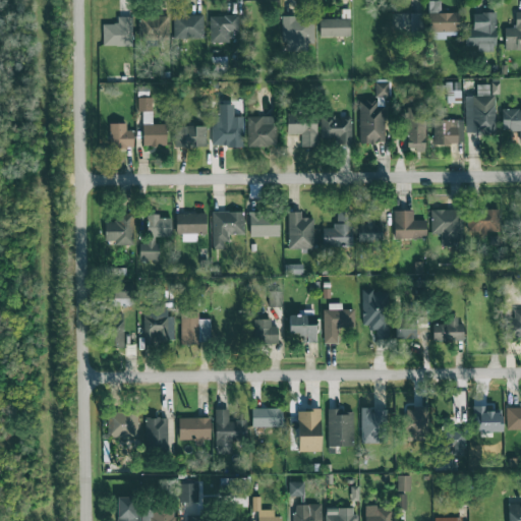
[(459,31),(458,11),(428,12),(429,32),(459,31)]
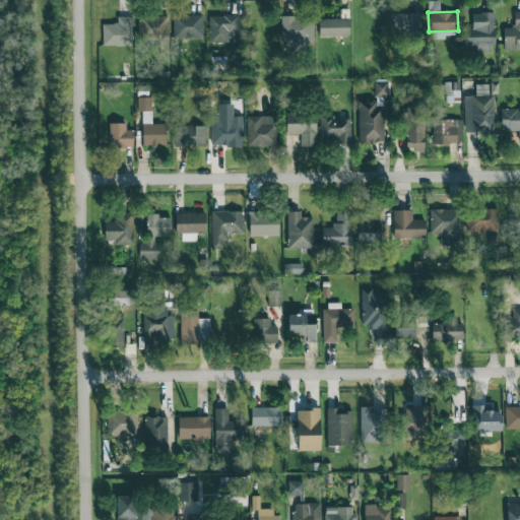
[(519,11),(514,12),(514,26),(504,27),(504,50),(519,49),(519,11)]
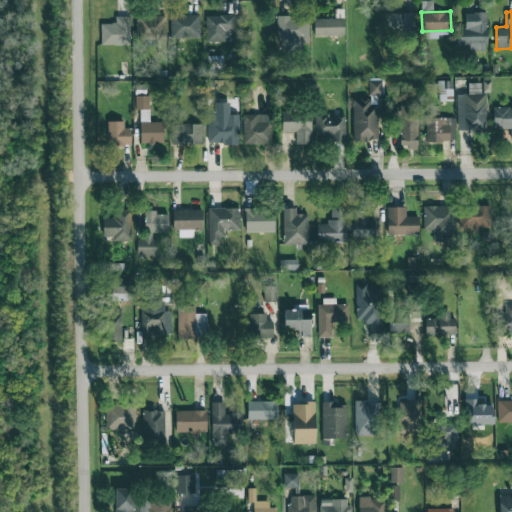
[(385,32),(416,30),(415,12),(385,14),(385,32)]
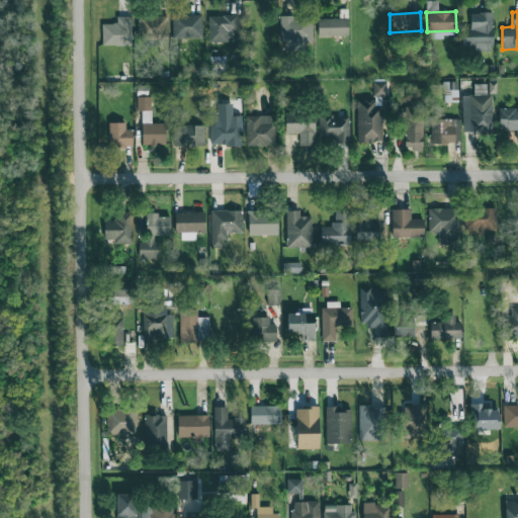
[(462,28),(462,49),(493,49),(493,12),(470,12),(470,28),(462,28)]
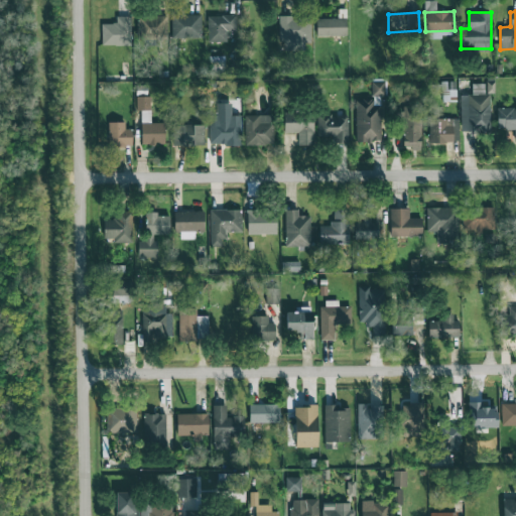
[(201,14),(170,15),(171,38),(202,37),(201,14)]
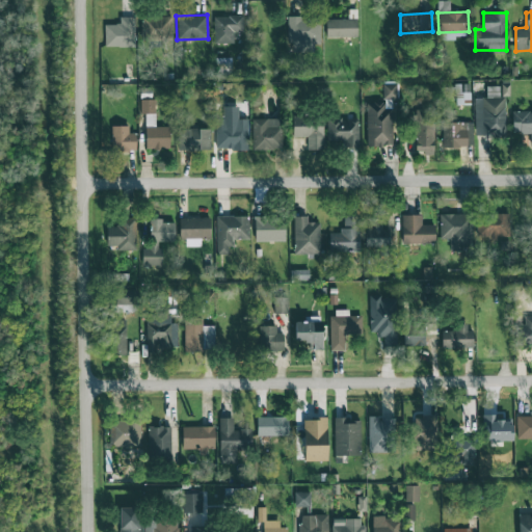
[(243,16),(214,16),(214,44),(234,43),(234,32),(243,32),(243,16)]
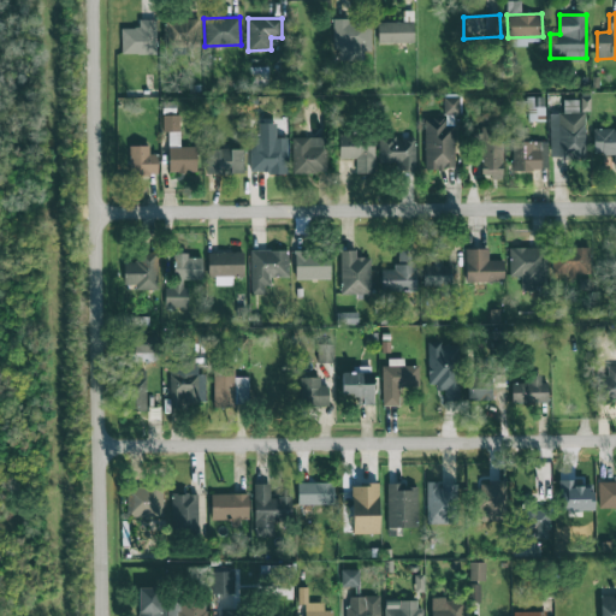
[(122,28),(122,54),(157,54),(157,19),(140,19),(140,28),(122,28)]
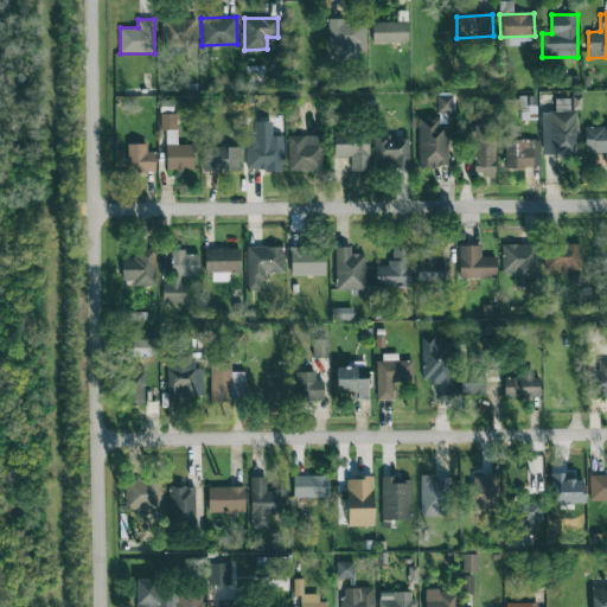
[(197,49),(196,19),(163,20),(163,50),(197,49)]
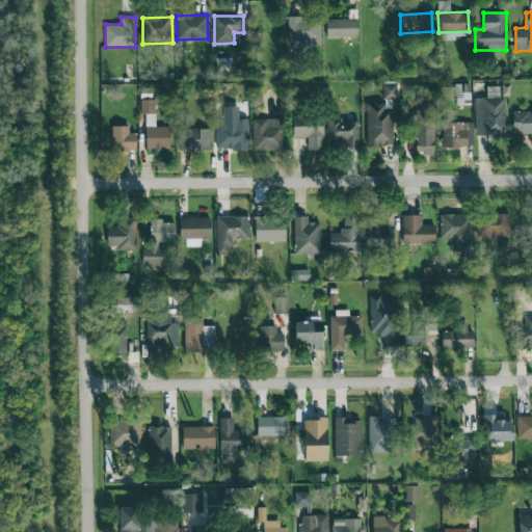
[(320,17),(287,17),(287,43),(293,43),(293,49),(320,49),(320,17)]
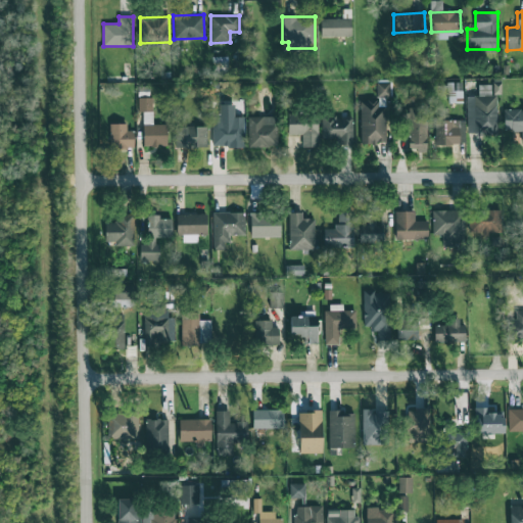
[(320,18),(321,37),(351,36),(350,18),(320,18)]
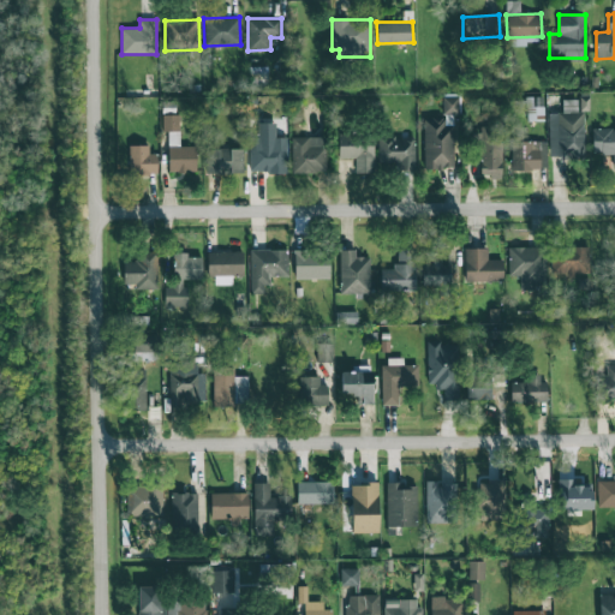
[(459,97),(443,96),(442,114),(459,114),(459,97)]
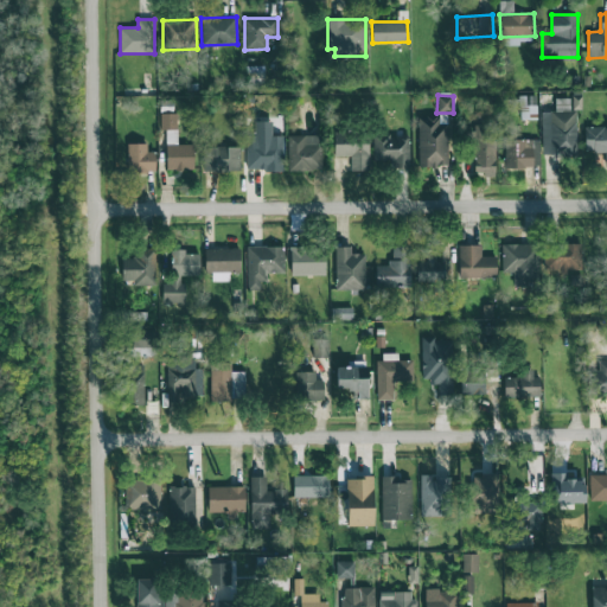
[(536,95),(521,96),(521,119),(537,119),(536,95)]
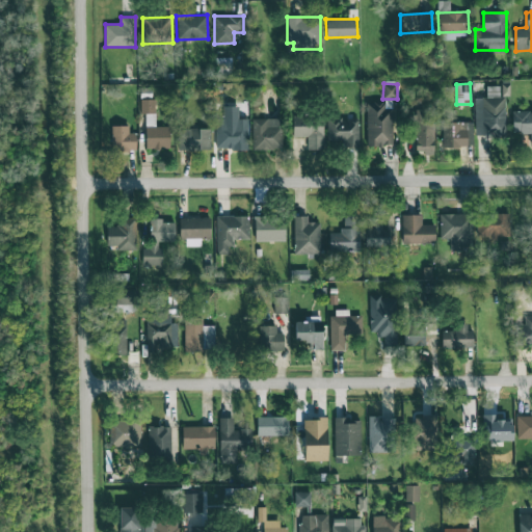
[(475,98),(475,137),(505,137),(505,96),(500,97),(500,86),(486,86),(486,98),(475,98)]
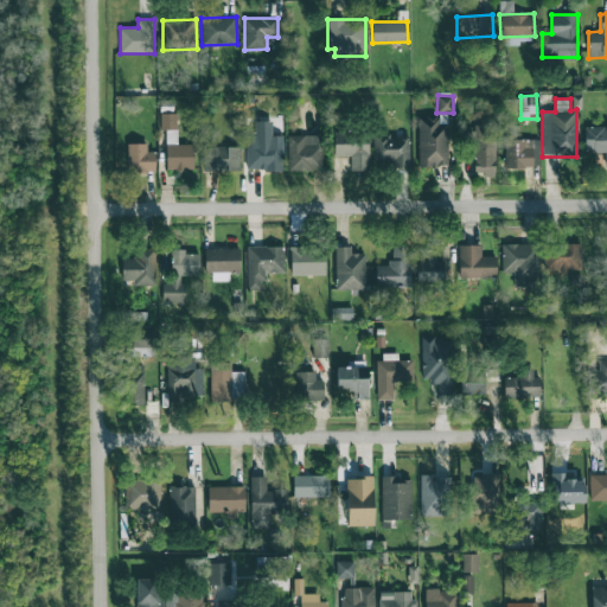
[(193,170),(193,145),(177,144),(177,114),(160,114),(160,132),(166,132),(166,170),(193,170)]
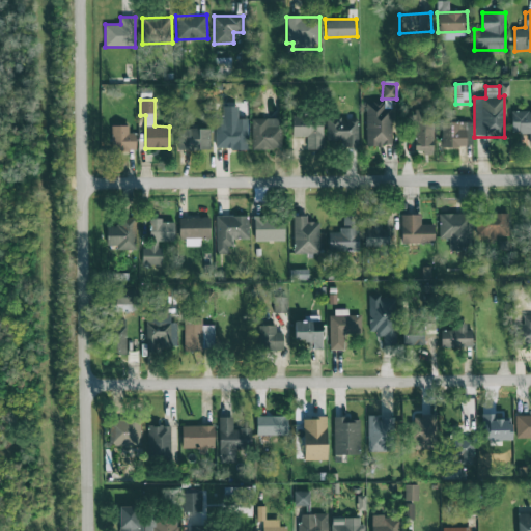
[(216,148),(247,149),(248,119),(238,118),(239,107),(223,106),(223,115),(216,115),(216,148)]
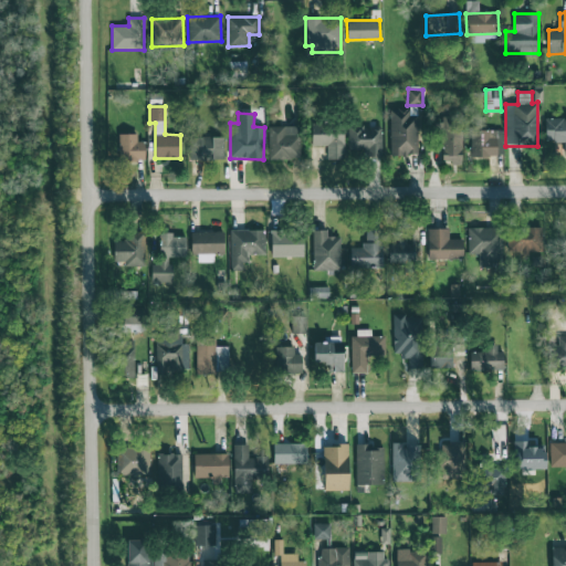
[(565,118),(545,118),(545,143),(564,143),(564,156),(565,155),(565,118)]
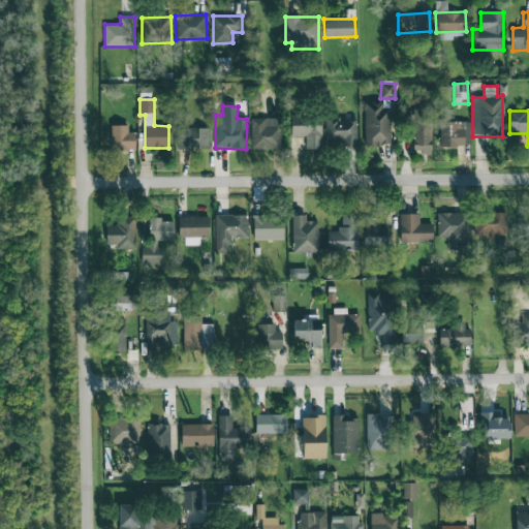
[(306,149),(321,148),(321,116),(291,117),(291,136),(306,136),(306,149)]
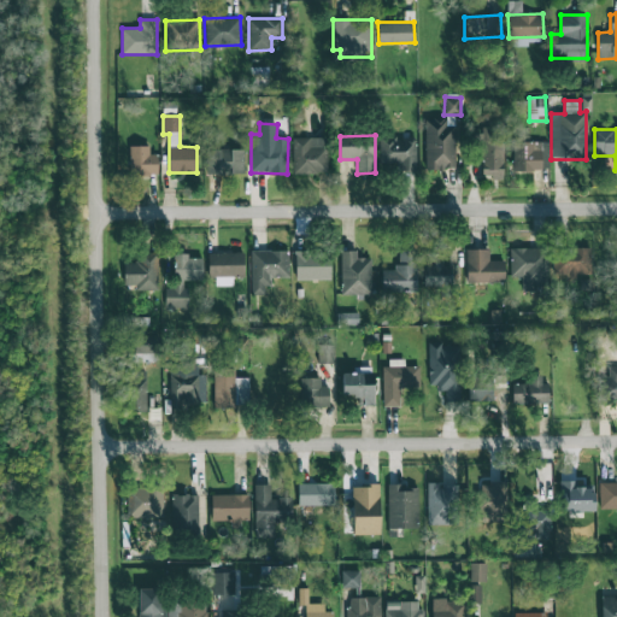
[(417,170),(416,136),(378,137),(378,164),(395,163),(395,171),(417,170)]
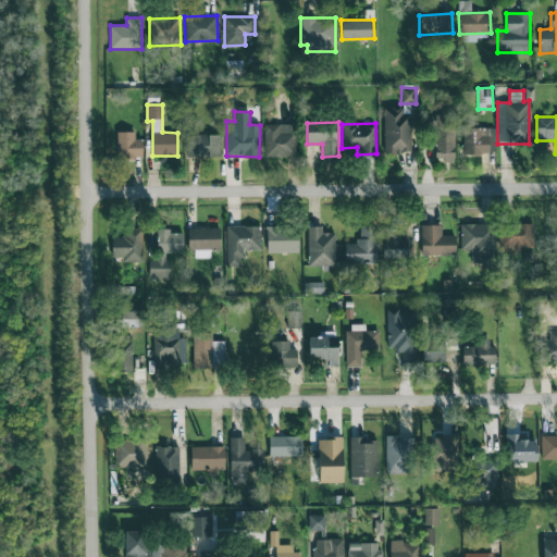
[(264,157),(295,156),(295,124),(264,124),(264,157)]
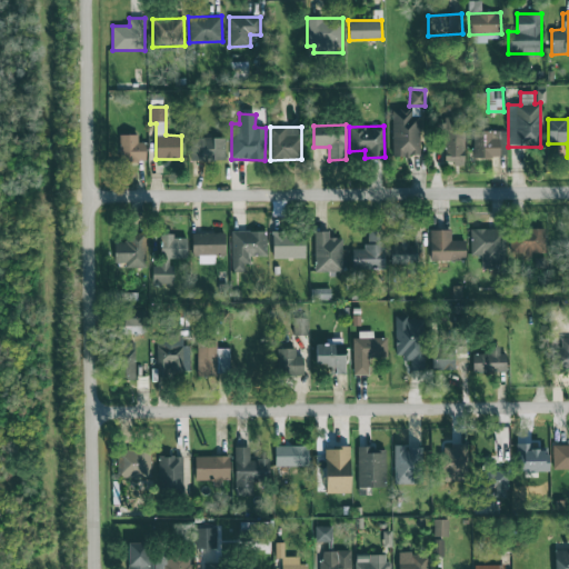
[(473,158),(507,157),(506,131),(473,131),(473,158)]
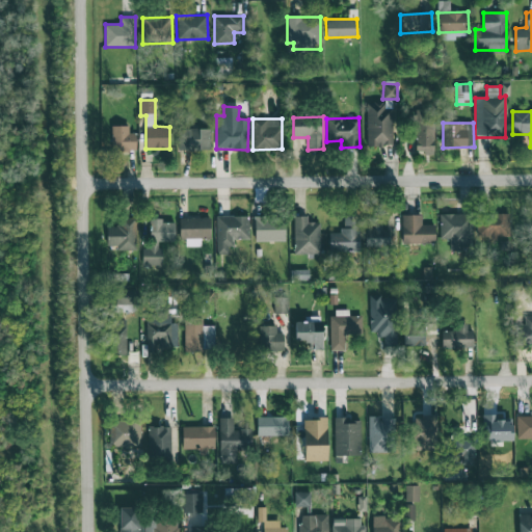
[(433,151),(434,124),(416,124),(416,151),(433,151)]
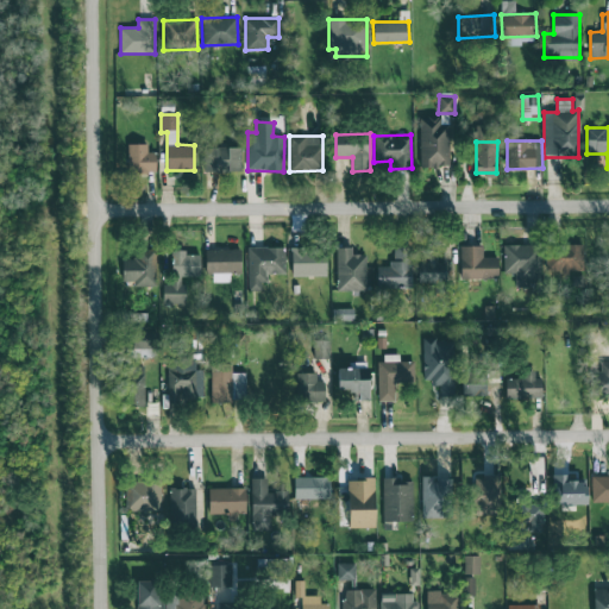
[(156,152),(148,152),(148,144),(127,144),(129,174),(156,173),(156,152)]
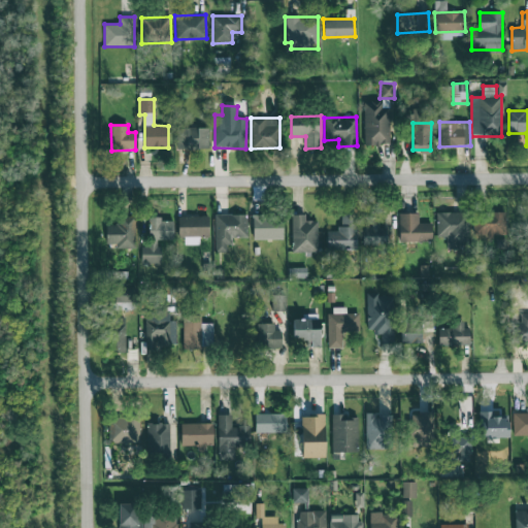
[(208,127),(176,128),(176,149),(209,147),(208,127)]
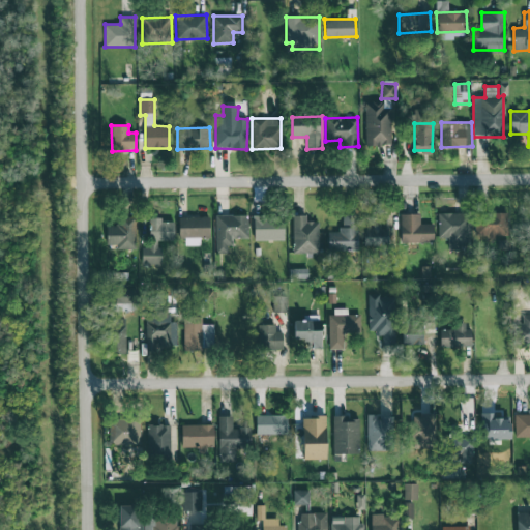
[(448,238),(447,247),(470,248),(471,213),(438,212),(437,238),(448,238)]
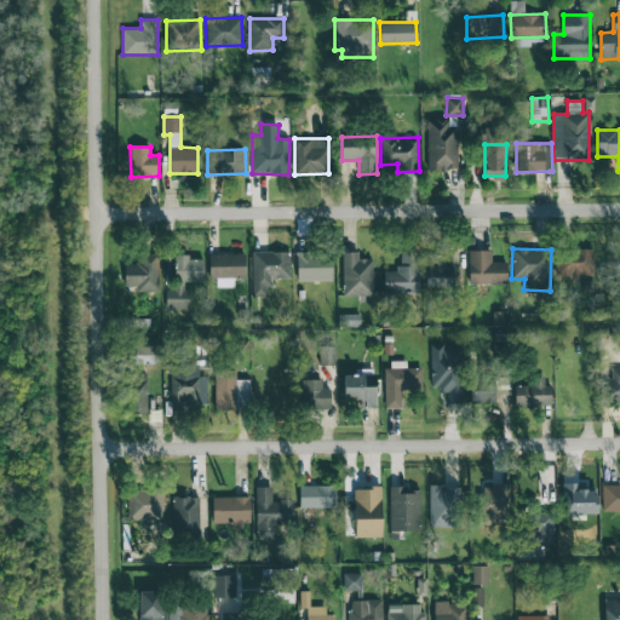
[(595,277),(593,248),(557,250),(557,279),(595,277)]
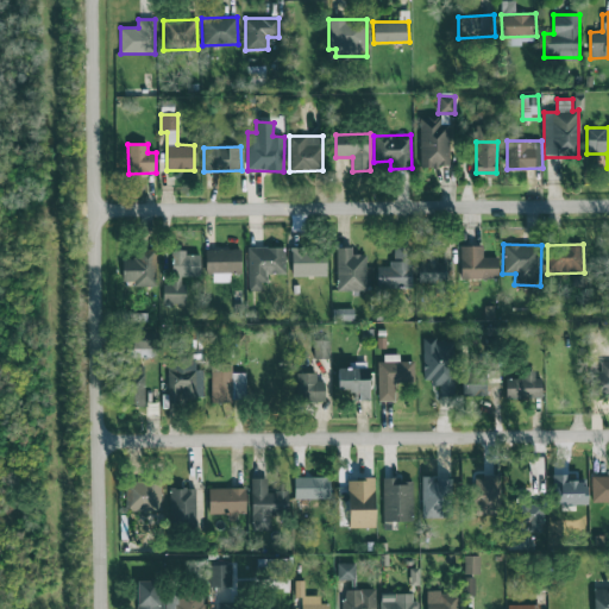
[(498,278),(497,257),(483,257),(483,245),(459,246),(460,280),(498,278)]
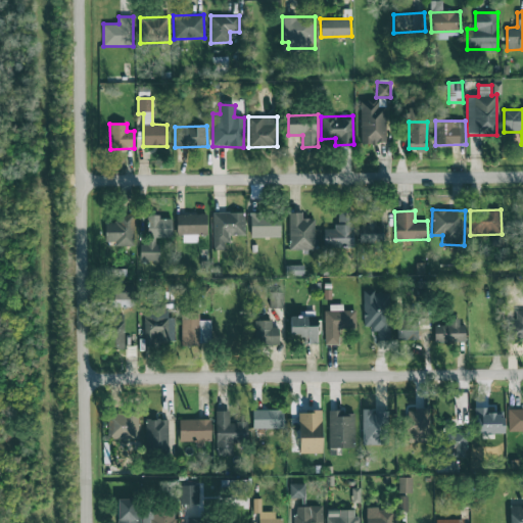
[(212,212),(214,250),(228,249),(227,236),(245,235),(244,211),(212,212)]
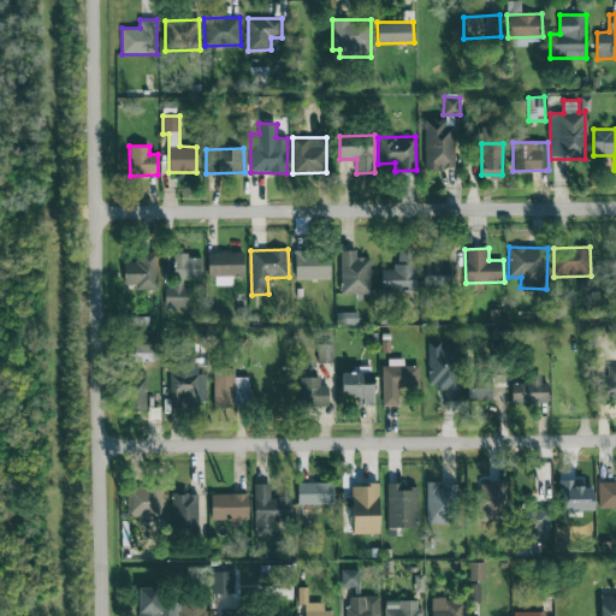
[(416,249),(397,249),(397,270),(381,270),(381,291),(418,291),(416,249)]
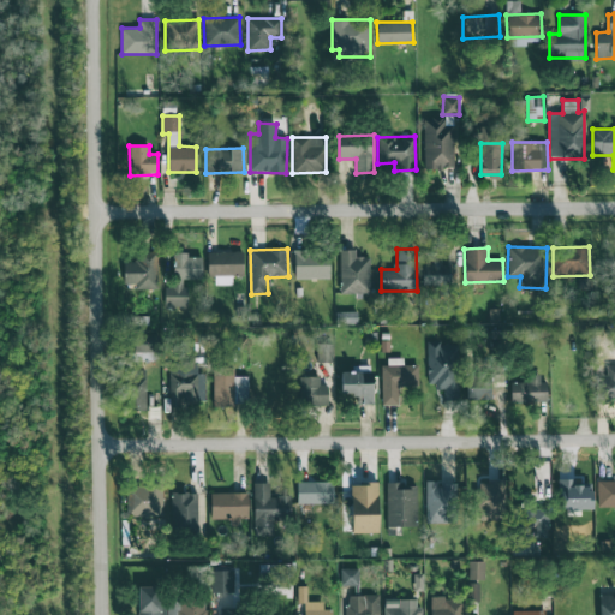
[(294,279),(330,279),(329,250),(294,251),(294,279)]
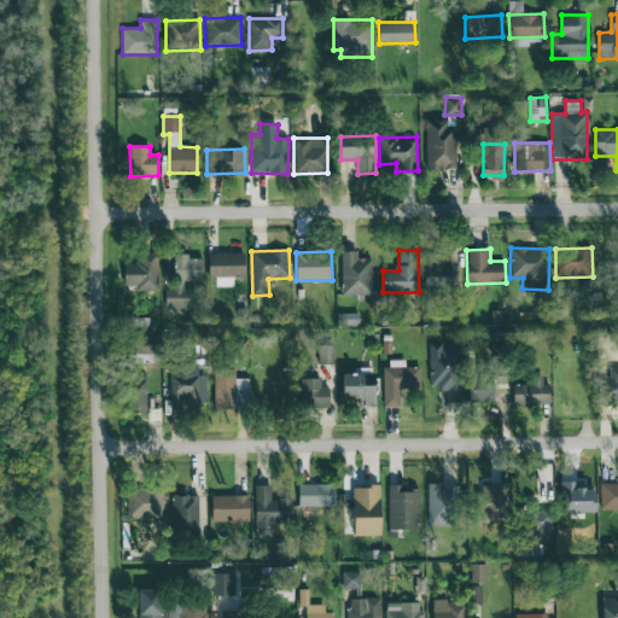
[(342,295),(372,295),(372,258),(357,258),(357,251),(342,251),(342,295)]
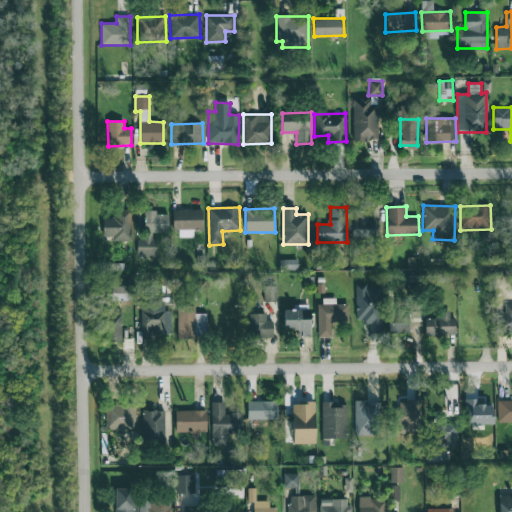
[(173,210),(173,230),(179,230),(179,237),(193,237),(193,229),(203,228),(202,209),(173,210)]
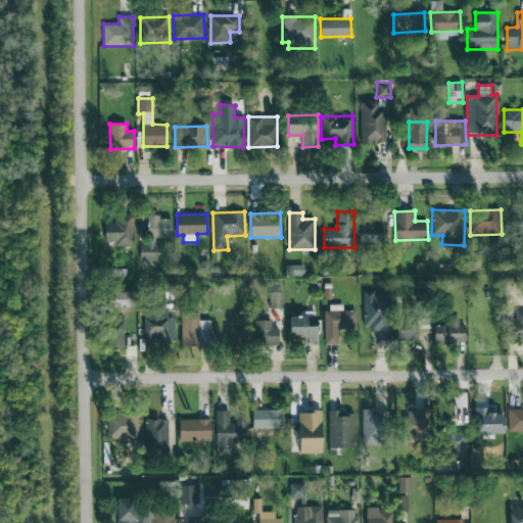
[(135,216),(115,215),(115,223),(106,223),(105,244),(134,245),(135,216)]
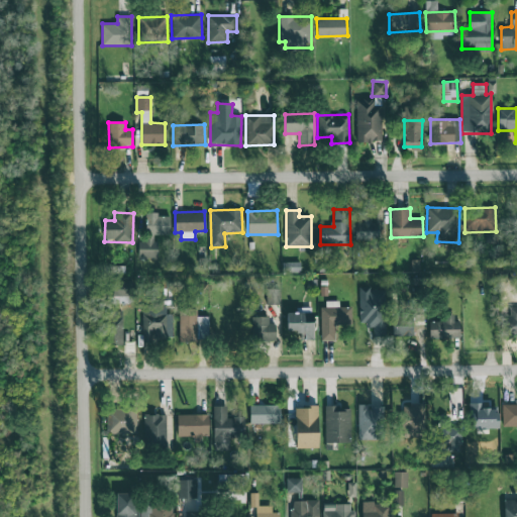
[(170,234),(170,214),(146,215),(147,240),(138,240),(138,259),(157,257),(157,235),(170,234)]
